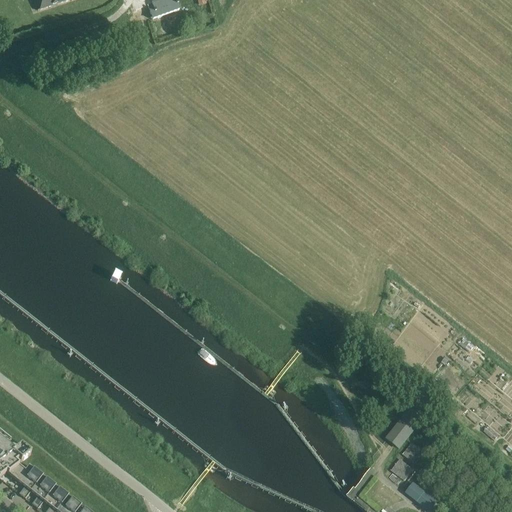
[(33,0),(37,11),(70,0),(33,0)]
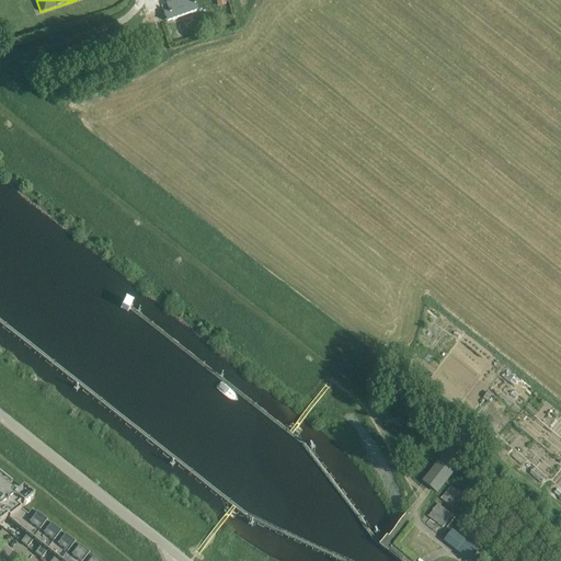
[(192,0),(176,0),(161,6),(164,16),(168,22),(172,21),(196,12),(192,0)]
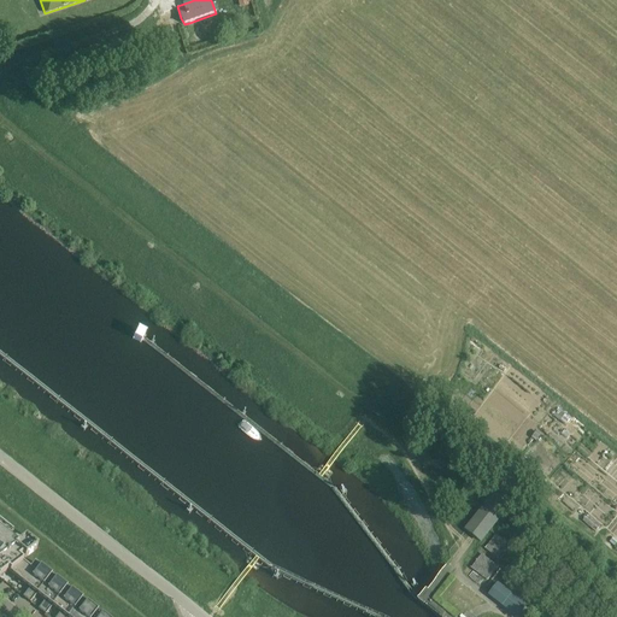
[(466,530),(480,541),(509,505),(494,494),(466,530)]
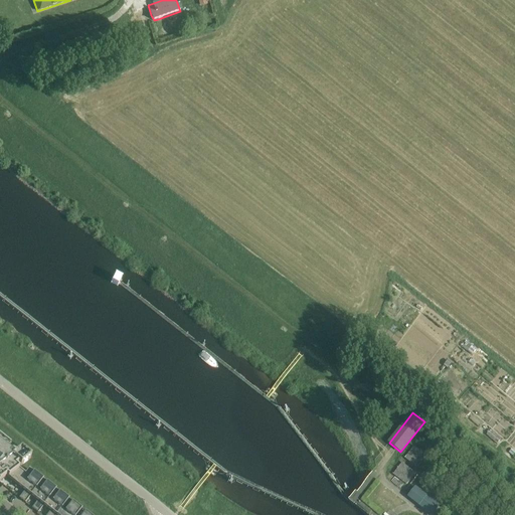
[(0,481),(6,476),(17,486),(26,475),(16,467),(19,465),(20,466),(31,458),(20,450),(0,434),(0,481)]
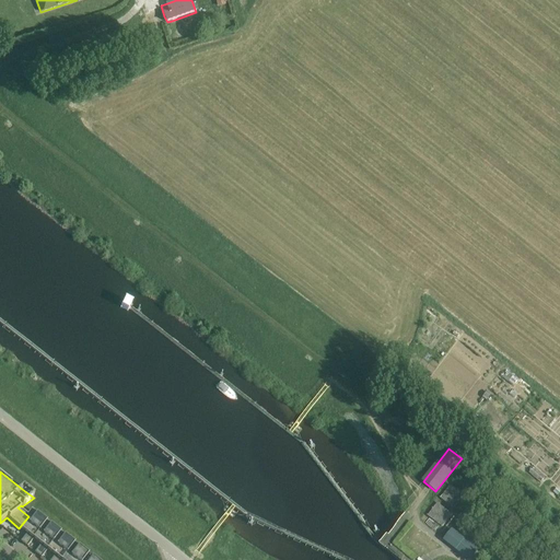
[(440,498),(452,508),(462,494),(450,485),(440,498)]
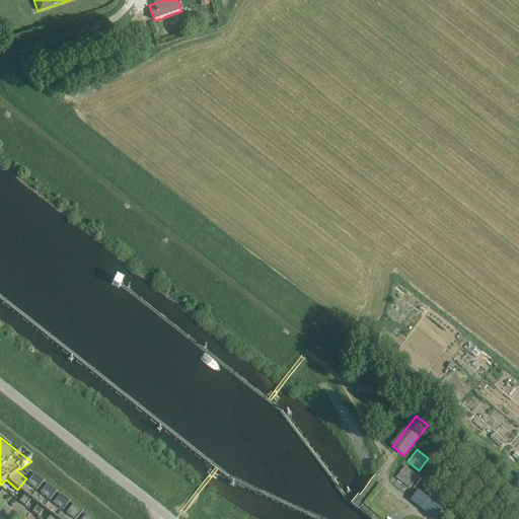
[(395,476),(410,488),(419,476),(404,465),(395,476)]
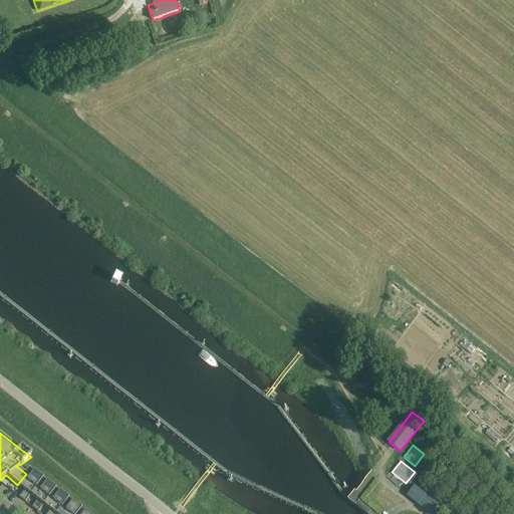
[(29,470),(26,474),(17,485),(24,490),(19,497),(25,502),(30,495),(42,479),(29,470)]
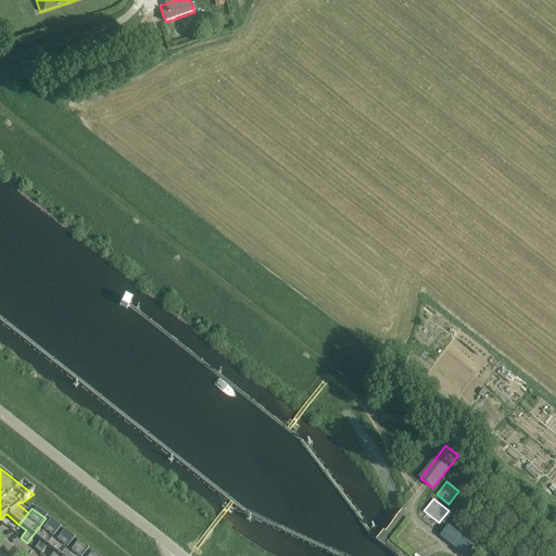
[(41,554),(47,546),(60,529),(46,518),(33,535),(40,541),(35,548),(41,554)]
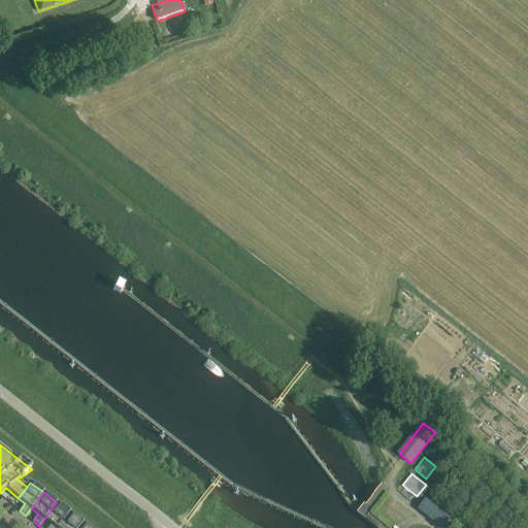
[(58,527),(70,513),(57,502),(44,519),(52,524),(47,527),(58,527)]
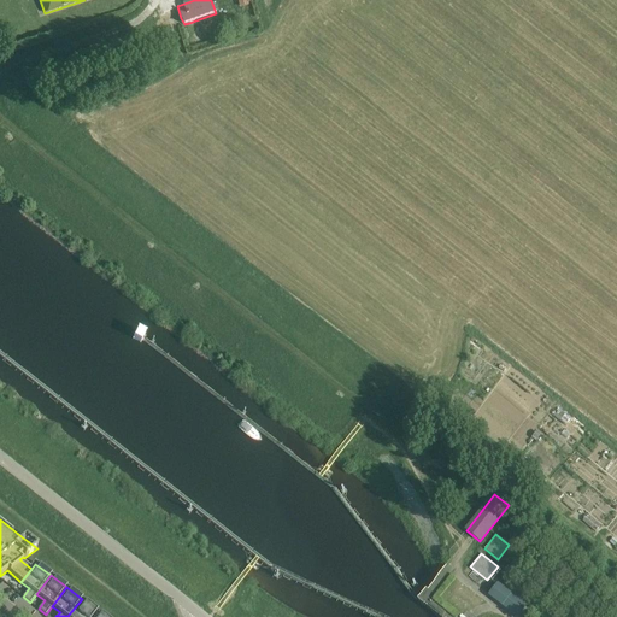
[(92,616),(97,611),(82,599),(68,616),(92,616)]
